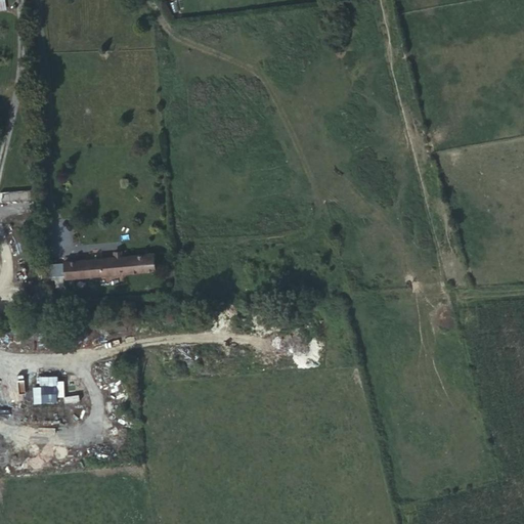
[(46,133),(35,134),(36,143),(46,142),(46,133)]
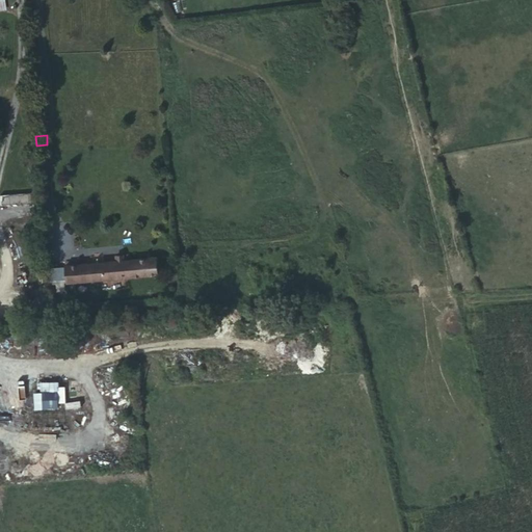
[(47,144),(36,145),(36,155),(48,154),(47,144)]
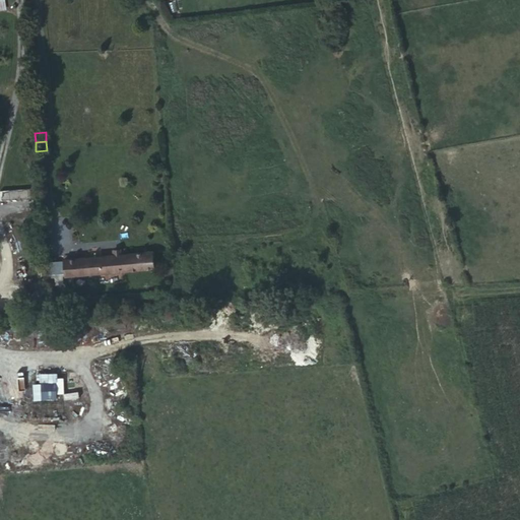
[(177,260),(88,269),(90,282),(179,273),(177,260)]
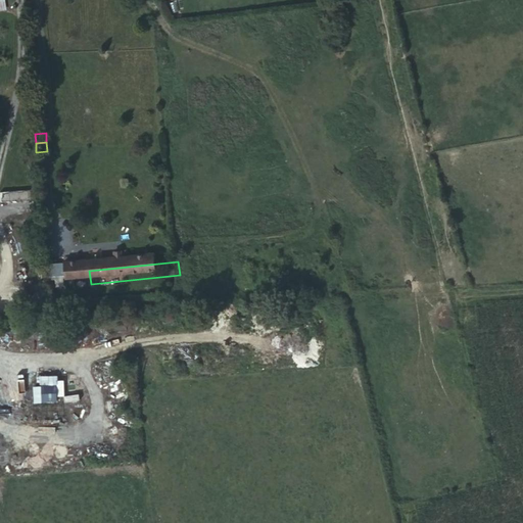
[(38,383),(33,383),(33,400),(57,400),(57,393),(63,393),(63,374),(38,374),(38,383)]
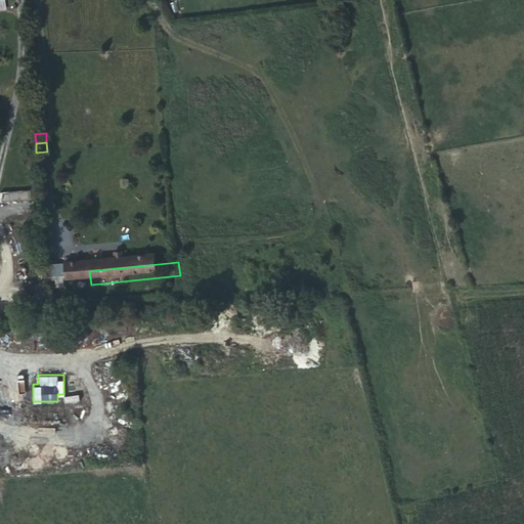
[(63,394),(64,401),(79,399),(78,392),(63,394)]
